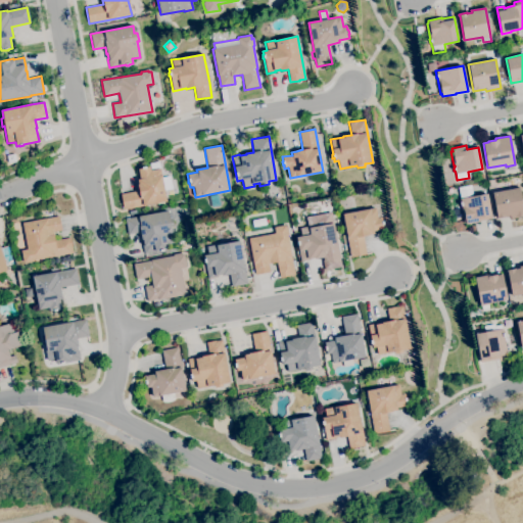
[(8,163),(6,155),(14,154),(16,161),(8,163)]
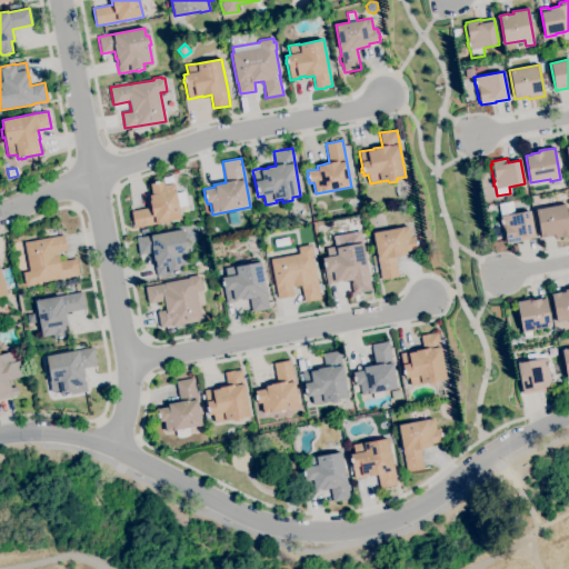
[(135,228),(131,211),(151,208),(150,200),(149,195),(152,195),(150,183),(155,183),(155,181),(158,181),(159,182),(162,181),(163,186),(175,183),(181,219),(135,228)]
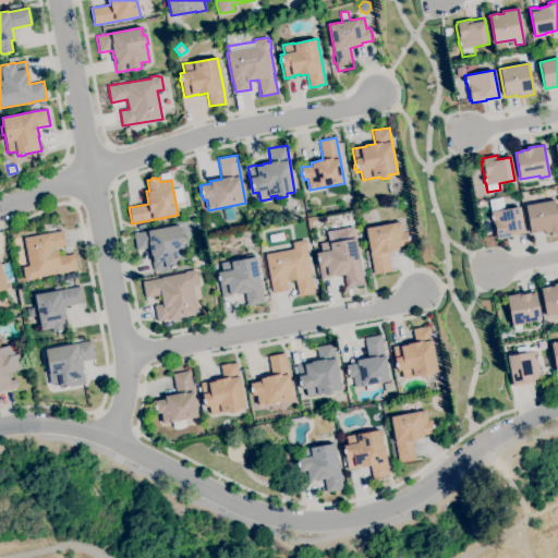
[(557,230),(544,233),(544,231),(530,233),(525,205),(554,199),(557,223),(557,230)]
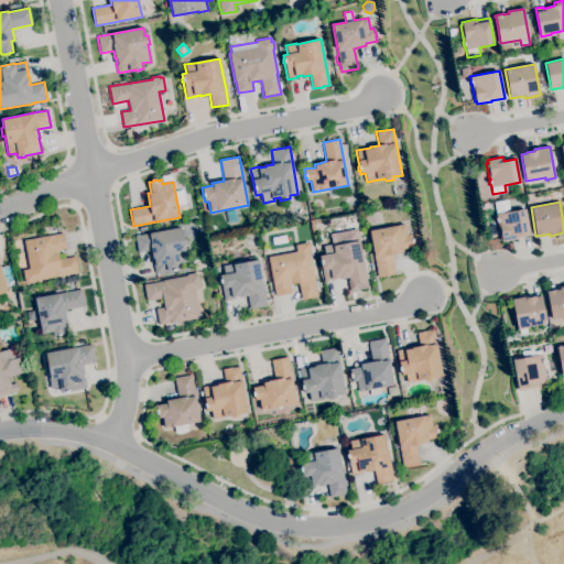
[(502,241),(502,239),(500,239),(497,221),(497,223),(496,218),(496,214),(525,209),(530,236),(517,238),(518,239),(502,241)]
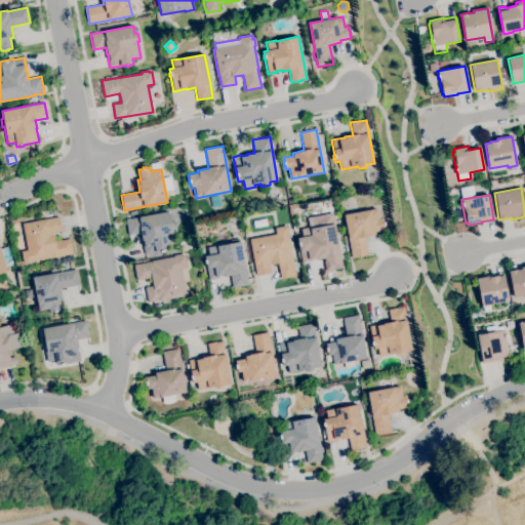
[(352,258),(349,239),(344,215),(371,209),(371,210),(377,208),(379,218),(382,218),(384,221),(385,221),(385,226),(384,226),(385,230),(375,232),(375,235),(370,236),(364,237),(368,255),(352,258)]
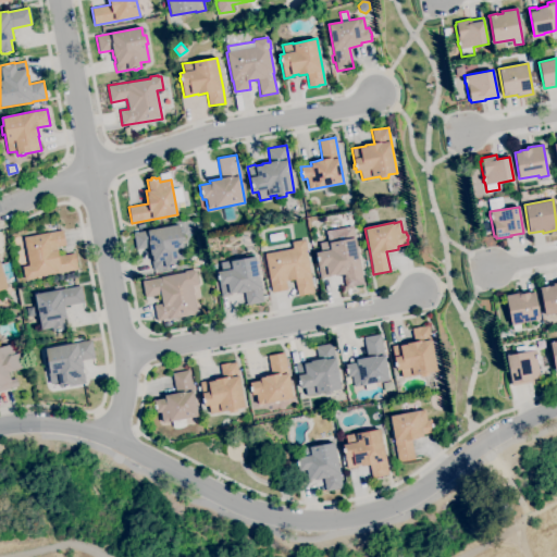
[(153,270),(151,260),(153,260),(152,255),(151,255),(149,247),(136,250),(133,233),(178,224),(180,233),(183,233),(185,242),(182,242),(183,248),(184,247),(186,259),(177,261),(178,265),(174,267),(171,268),(171,267),(153,270)]
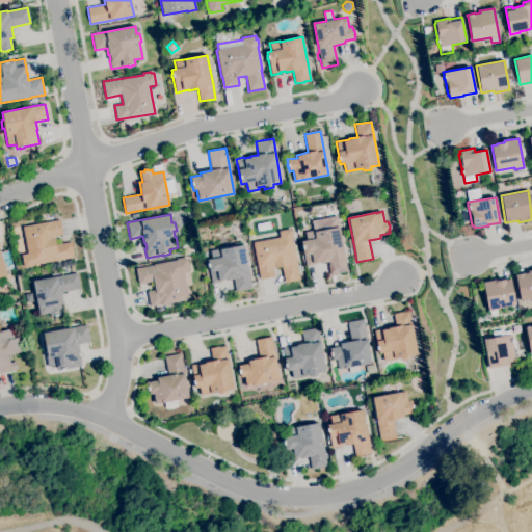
[(26,267),(26,266),(23,266),(21,255),(27,254),(23,227),(59,219),(62,235),(54,236),(55,244),(72,242),(74,257),(33,265),(33,266),(26,267)]
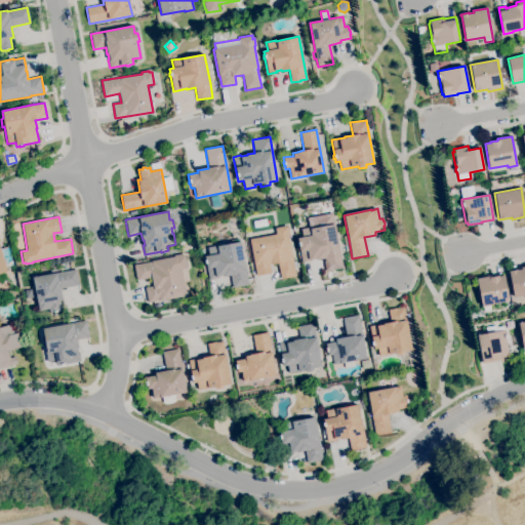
[(325,271),(323,258),(316,260),(316,259),(311,259),(312,260),(301,263),(301,259),(299,260),(298,254),(300,253),(297,238),(304,237),(301,229),(310,228),(310,229),(334,224),(342,268),(325,271)]
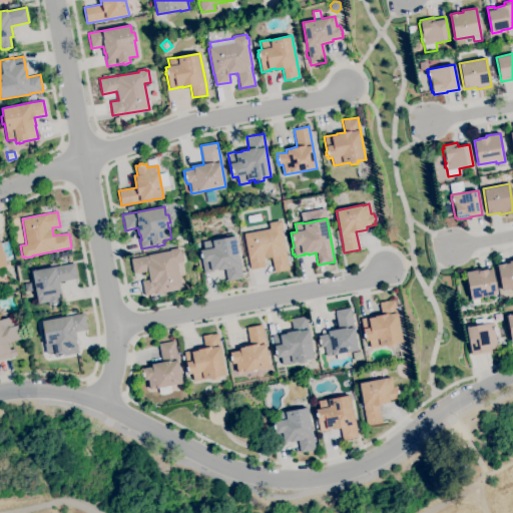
[(275,273),(272,258),(263,259),(265,267),(250,270),(243,233),(270,228),(269,222),(280,220),(281,223),(282,222),(284,230),(282,230),(289,270),(284,271),(275,273)]
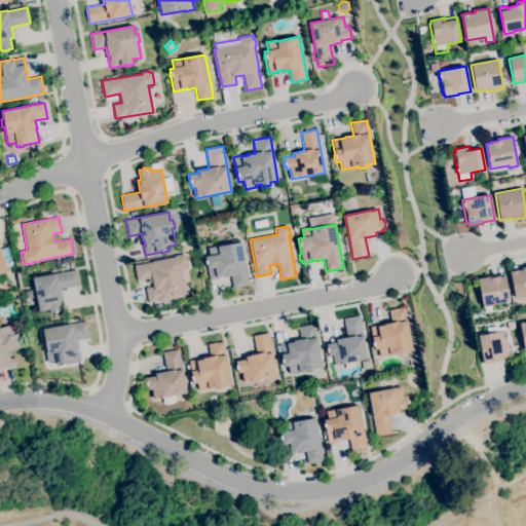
[(233,289),(230,275),(223,277),(223,276),(218,277),(218,278),(210,279),(207,264),(205,264),(204,261),(205,261),(204,257),(210,256),(208,248),(217,246),(218,248),(240,242),(249,286),(233,289)]
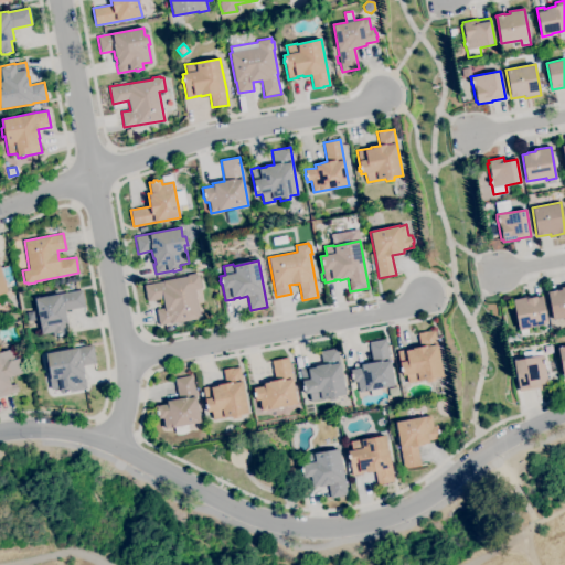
[(0,266),(1,268),(9,266),(13,281),(6,284),(8,292),(0,294),(0,266)]
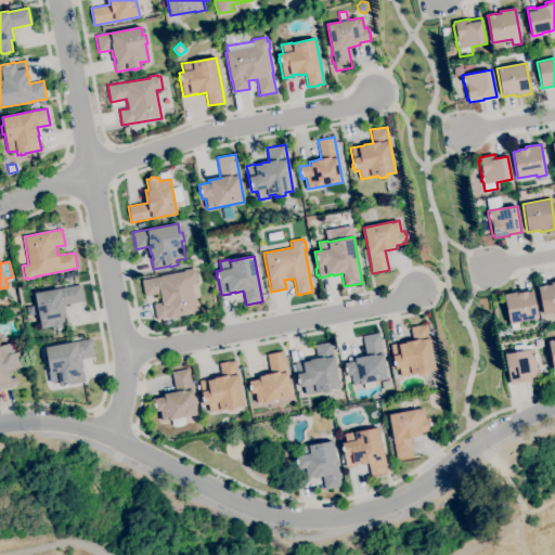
[(156,320),(153,304),(162,302),(159,294),(144,296),(141,280),(160,276),(159,275),(183,271),(183,270),(191,269),(192,270),(195,269),(197,283),(191,285),(196,313),(168,318),(156,320)]
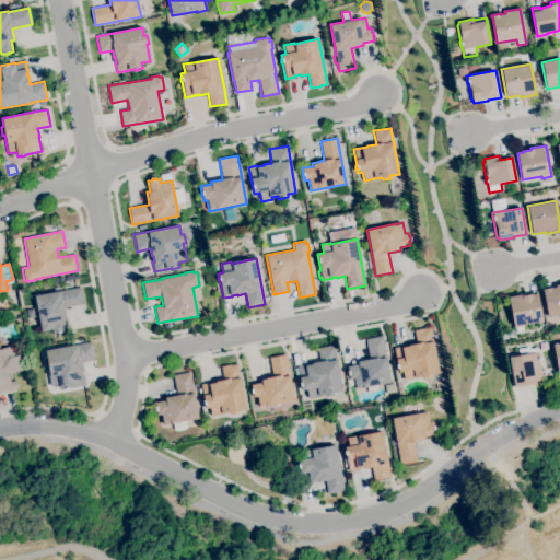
[(559,315),(548,317),(543,289),(551,288),(556,288),(556,284),(559,284),(559,315)]
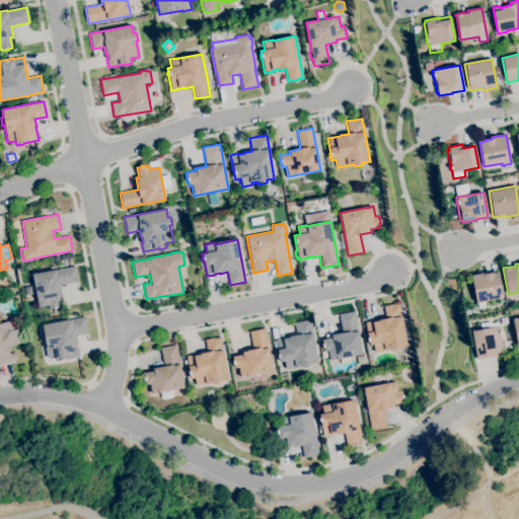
[(49,309),(49,305),(39,307),(31,275),(56,270),(75,266),(78,282),(60,286),(62,296),(59,297),(61,307),(57,308),(53,309),(53,308),(49,309)]
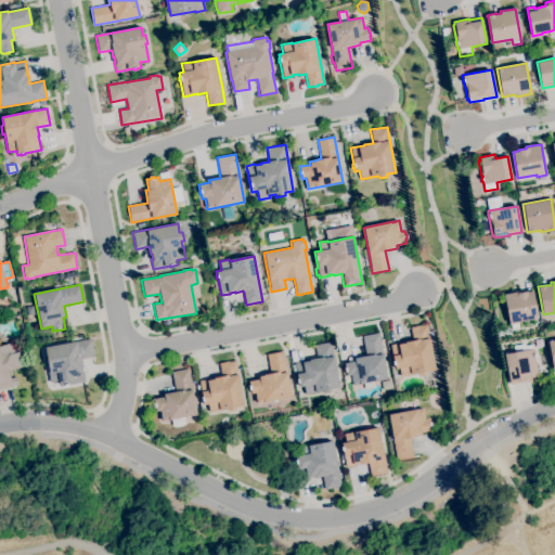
[(512,330),(511,325),(510,325),(503,293),(519,291),(519,293),(527,292),(527,293),(532,291),(538,318),(518,322),(519,323),(518,323),(519,328),(512,330)]
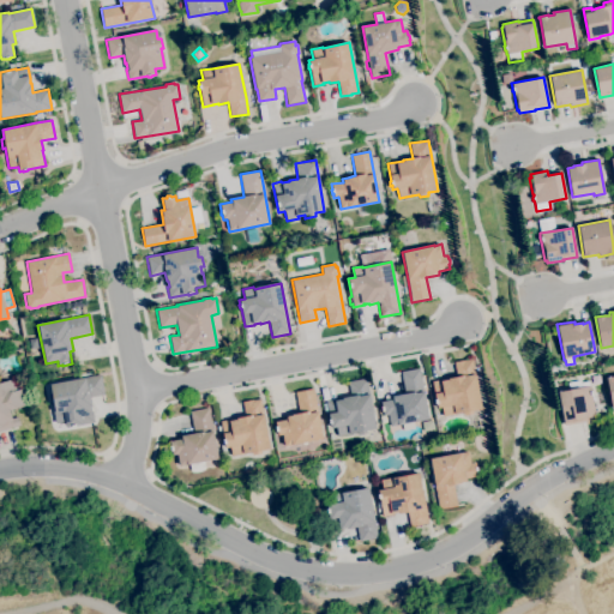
[(32,347),(30,339),(38,337),(40,345),(32,347)]
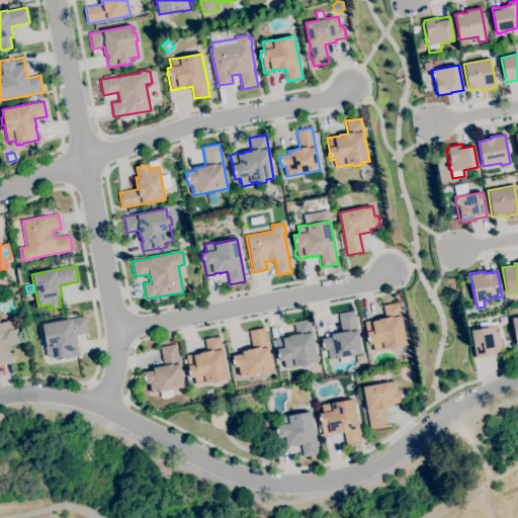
[(374,351),(372,343),(368,344),(367,341),(366,337),(367,337),(364,322),(372,321),(372,322),(378,321),(377,319),(385,318),(383,306),(392,304),(399,303),(406,345),(399,347),(399,349),(391,350),(391,348),(374,351)]
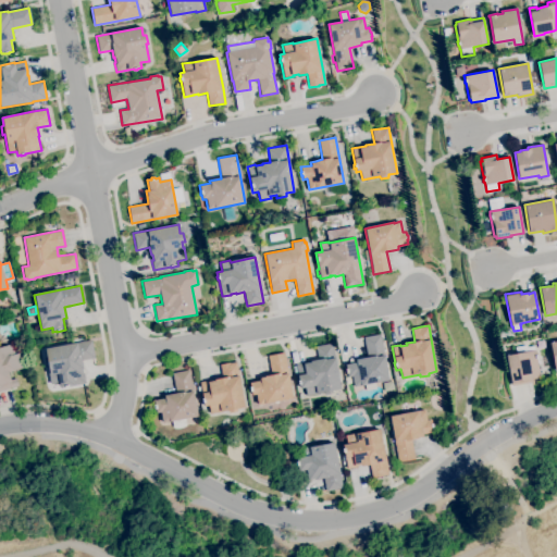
[(354,387),(351,376),(348,378),(347,373),(346,373),(345,369),(346,369),(345,364),(356,362),(356,359),(368,357),(363,337),(380,334),(388,381),(354,387)]
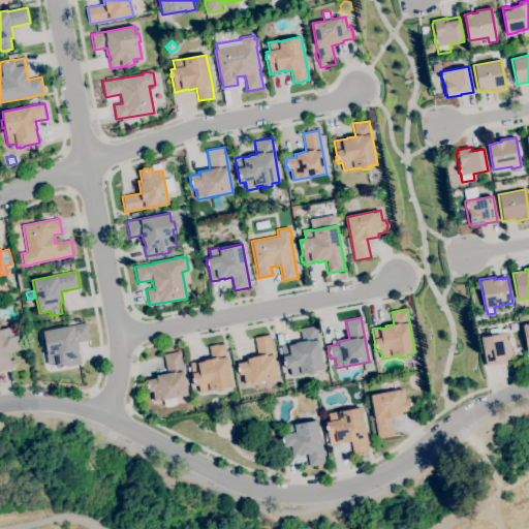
[(57,369),(56,364),(48,365),(45,354),(48,354),(47,348),(43,349),(41,340),(44,339),(42,331),(73,325),(87,322),(90,340),(78,342),(79,350),(78,350),(79,354),(80,354),(82,365),(69,367),(69,366),(65,367),(65,368),(61,368),(57,369)]
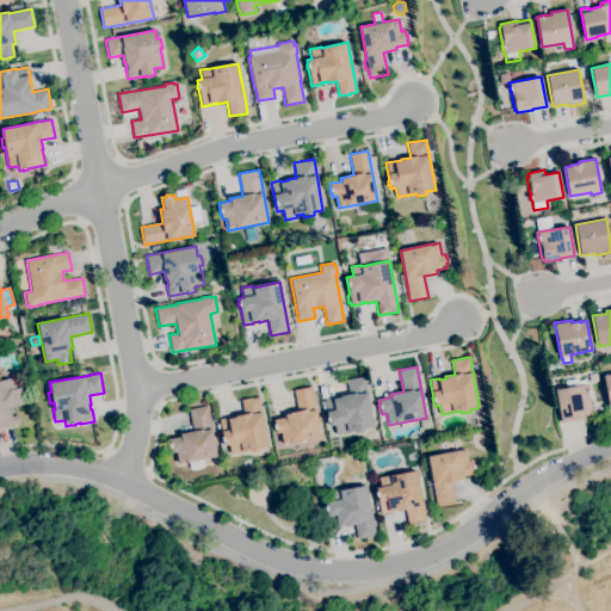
[(335,434),(334,425),(329,426),(328,421),(327,421),(327,418),(326,411),(323,412),(321,402),(325,401),(323,399),(332,397),(332,399),(340,397),(340,396),(349,394),(346,380),(364,376),(374,427),(364,429),(365,432),(356,433),(356,430),(347,432),(335,434)]
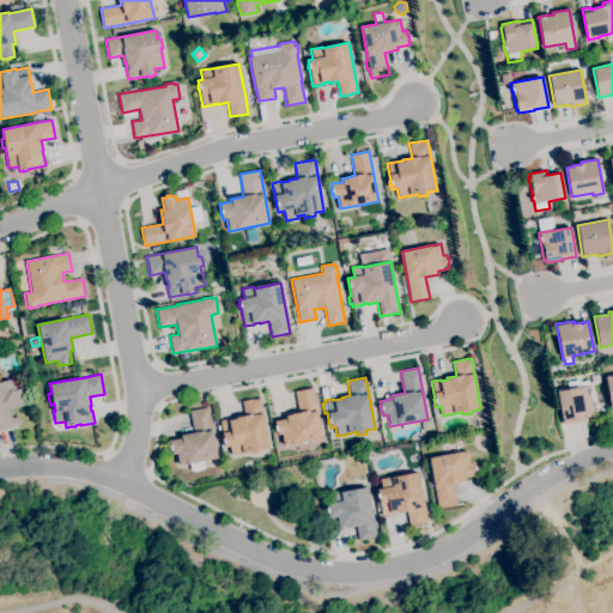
[(0,430),(0,382),(13,378),(16,390),(23,388),(28,405),(8,410),(11,418),(18,416),(20,425),(0,430)]
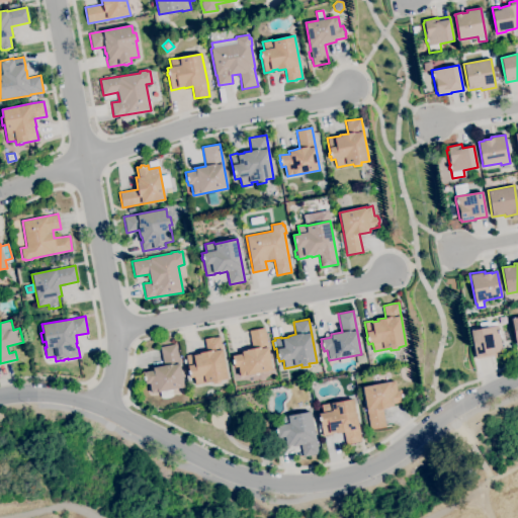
[(476,359),(476,356),(475,356),(470,331),(498,326),(498,328),(499,327),(500,331),(499,331),(500,334),(499,334),(503,351),(495,352),(496,355),(476,359)]
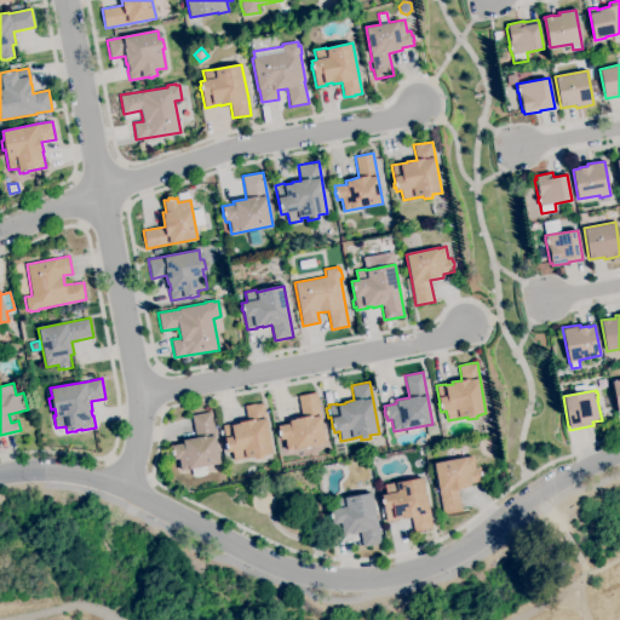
[(287,451),(285,438),(281,440),(280,436),(279,436),(277,431),(279,431),(277,426),(290,424),(290,420),(294,420),(294,419),(302,418),(298,396),(316,392),(326,443),(287,451)]
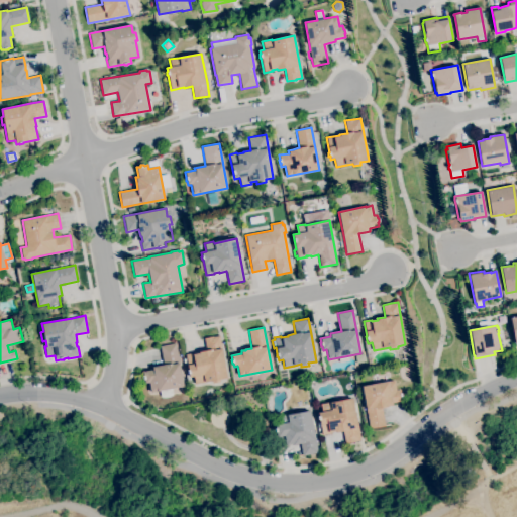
[(195,384),(194,377),(190,377),(189,374),(188,374),(187,371),(188,370),(186,354),(193,353),(193,354),(199,353),(199,352),(206,350),(204,338),(213,336),(213,337),(220,335),(227,378),(219,380),(219,382),(212,384),(212,381),(195,384)]
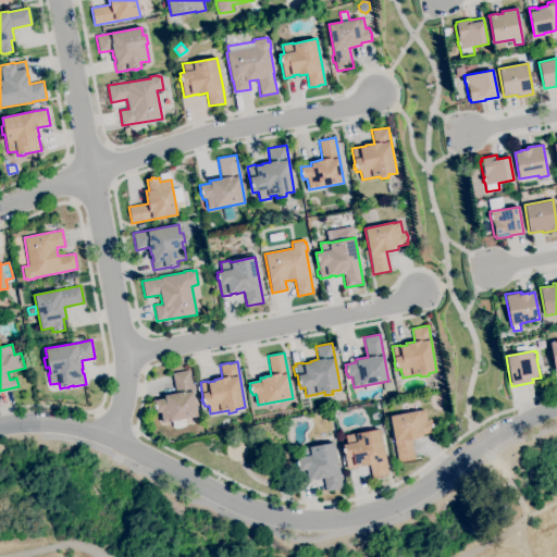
[(180,428),(173,428),(172,421),(162,423),(160,412),(157,413),(156,409),(155,409),(153,405),(155,405),(153,400),(164,398),(164,395),(175,393),(172,373),(189,370),(198,417),(185,419),(186,425),(180,428)]
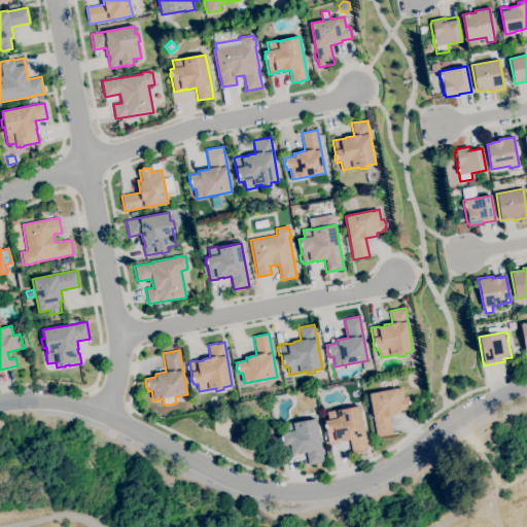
[(377,436),(369,394),(401,387),(403,397),(408,397),(408,400),(409,400),(410,405),(409,405),(410,409),(399,411),(400,413),(395,414),(395,415),(389,416),(392,434),(377,436)]
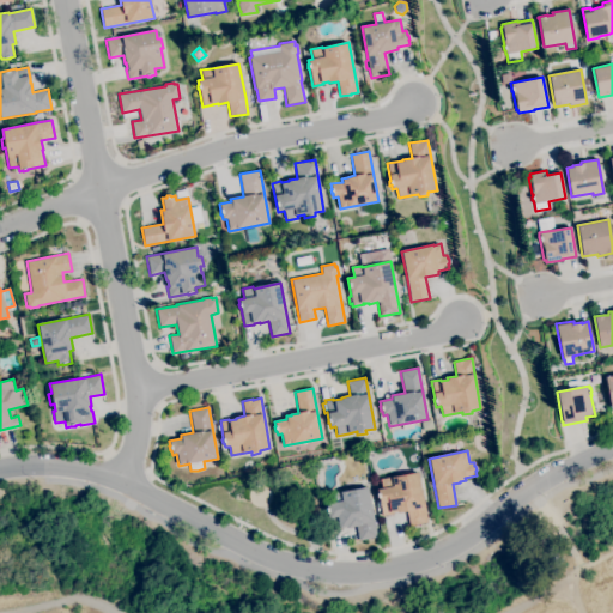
[(412,463),(406,457),(411,451),(417,456),(412,463)]
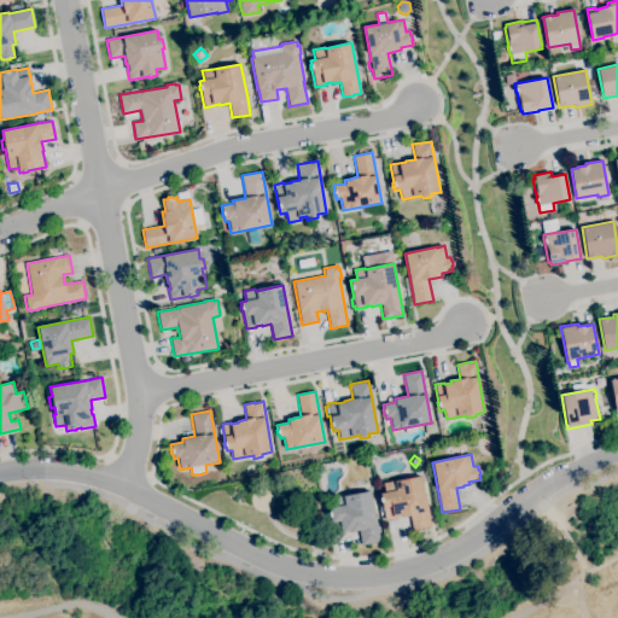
[(413,530),(410,516),(402,518),(401,516),(395,517),(396,518),(385,520),(382,502),(380,502),(380,499),(382,497),(380,494),(385,493),(383,483),(421,476),(429,511),(427,511),(431,526),(413,530)]
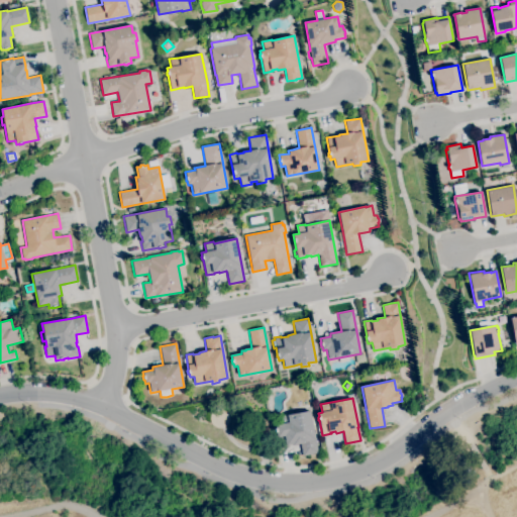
[(302,456),(300,443),(293,445),(293,444),(286,445),(286,444),(282,445),(280,436),(277,437),(276,432),(275,428),(276,428),(275,425),(280,424),(279,416),(287,414),(287,415),(310,411),(318,453),(302,456)]
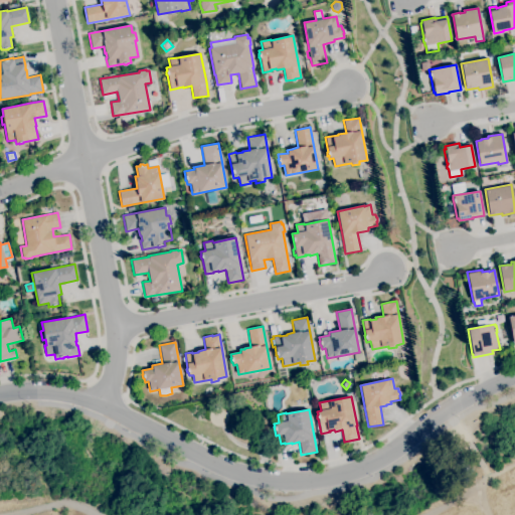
All buildings are outlined.
